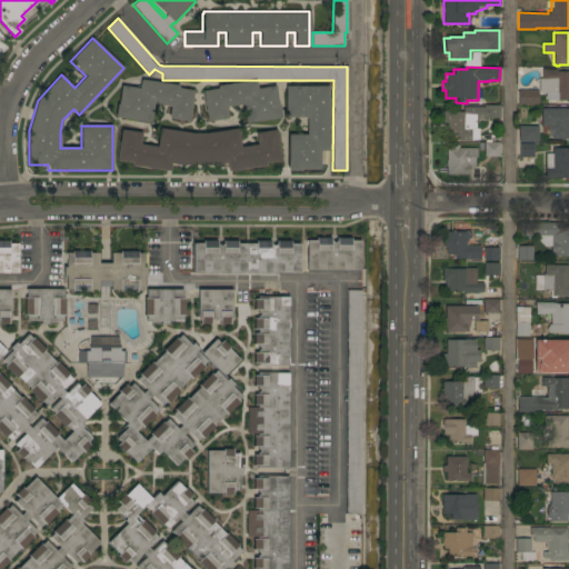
[(568,101),(546,101),(547,99),(545,99),(545,93),(538,93),(539,79),(541,79),(541,69),(556,70),(556,72),(568,72),(568,101)]
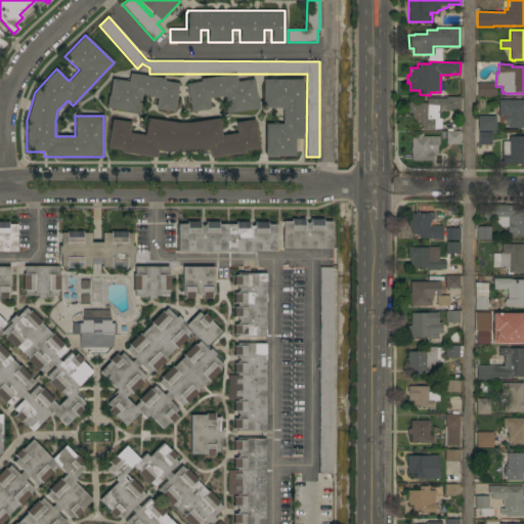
[(165,79),(164,81),(178,84),(174,112),(155,110),(157,98),(141,96),(138,114),(105,108),(107,96),(108,96),(112,79),(128,82),(129,74),(165,79)]
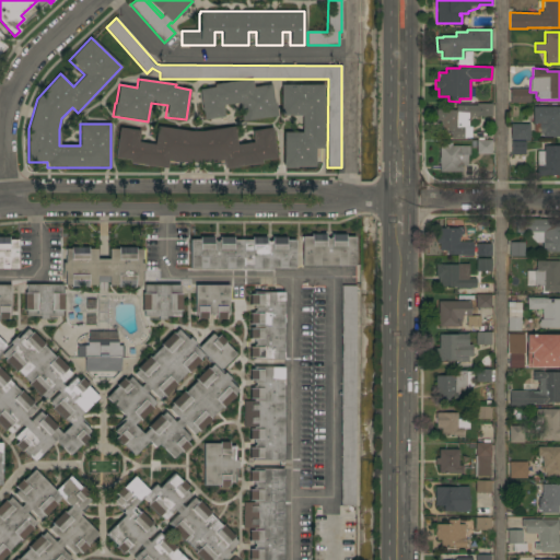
[(252,79),(253,88),(270,84),(273,103),(275,103),(277,116),(242,121),(238,103),(222,105),(224,117),(203,119),(199,90),(214,88),(214,84),(252,79)]
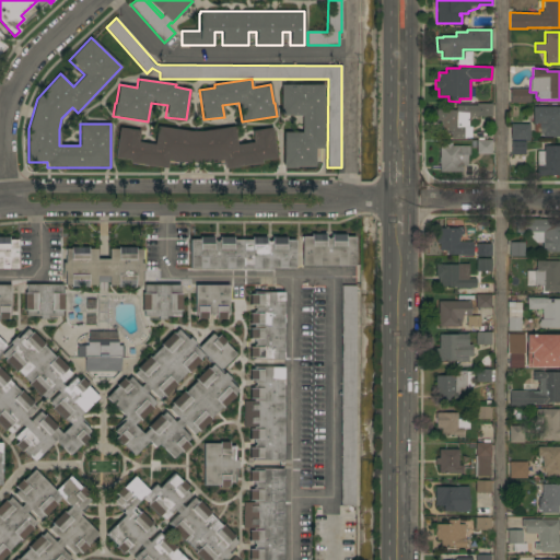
[(323,85),(323,149),(315,149),(315,166),(296,166),(296,168),(283,168),(283,132),(302,132),(302,116),(280,115),(280,84),(323,85)]
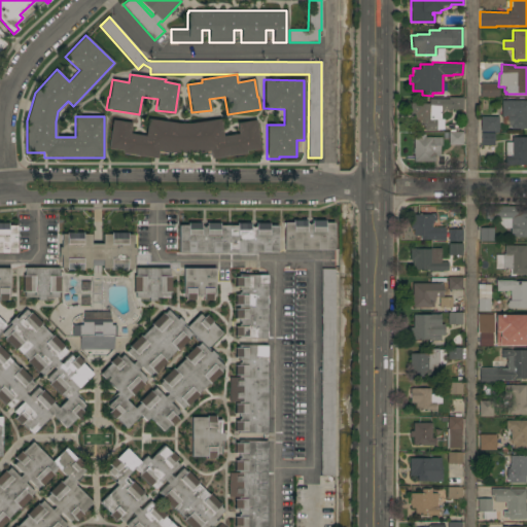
[(498,83),(498,97),(480,97),(480,83),(498,83)]
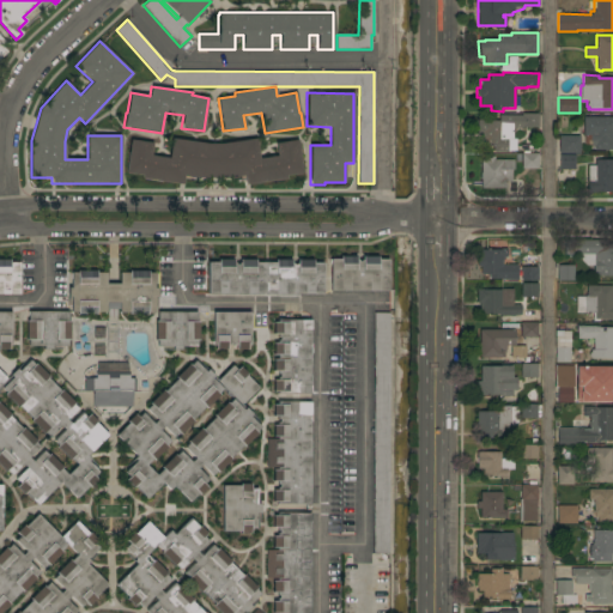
[(521,116),(521,113),(538,114),(538,128),(522,127),(522,129),(513,128),(511,145),(508,145),(507,152),(489,152),(489,145),(479,145),(479,135),(477,135),(477,120),(498,121),(498,115),(521,116)]
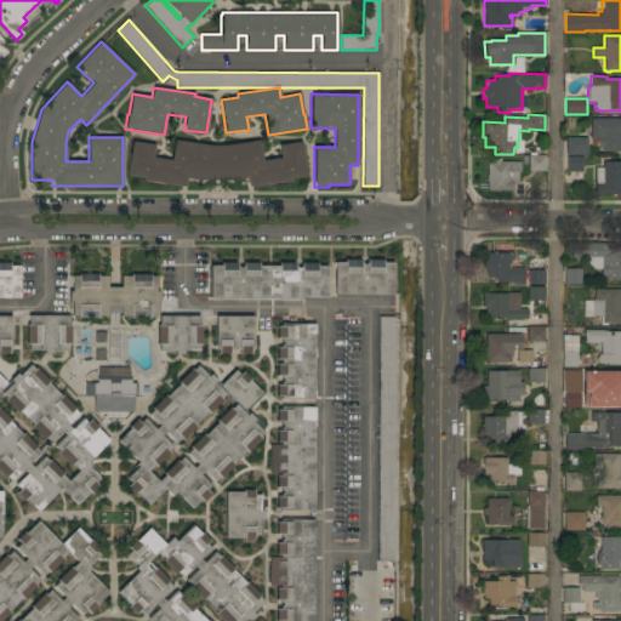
[(620,119),(620,135),(620,152),(602,152),(602,148),(598,148),(598,147),(596,147),(596,142),(597,142),(597,136),(591,136),(591,119),(620,119)]
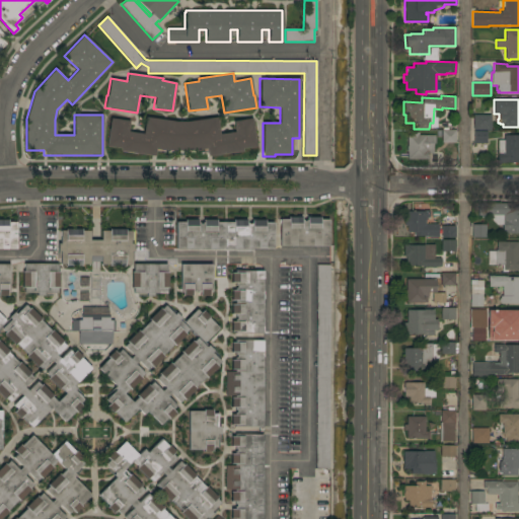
[(491,115),(491,130),(473,130),(473,115),(491,115)]
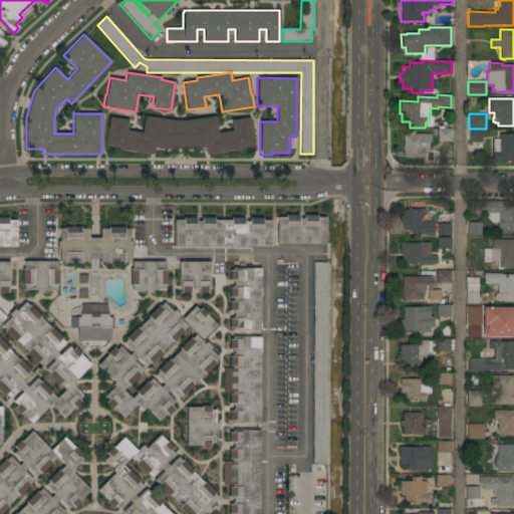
[(217,134),(233,131),(231,119),(250,117),(254,146),(240,148),(240,150),(206,155),(205,147),(190,149),(169,149),(155,147),(153,155),(118,150),(118,147),(105,145),(109,116),(129,119),(126,131),(142,133),(144,115),(173,120),(185,120),(215,116),(217,134)]
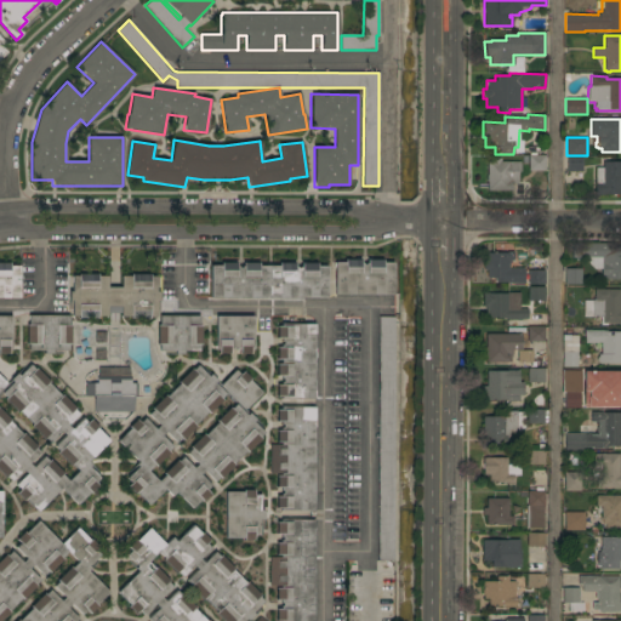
[(528,171),(528,155),(545,155),(545,171),(528,171)]
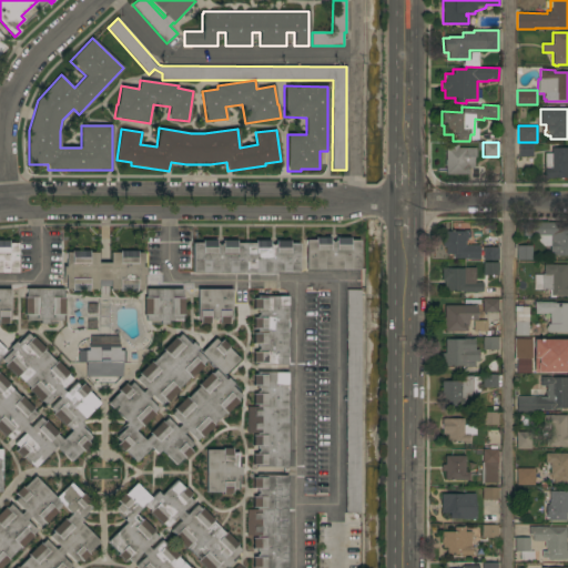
[(518,156),(518,143),(531,143),(533,152),(535,152),(535,154),(533,154),(533,156),(518,156)]
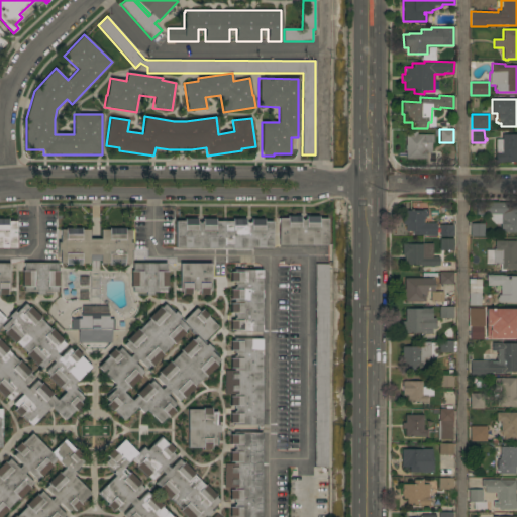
[(516,146),(516,163),(496,163),(495,139),(502,139),(502,138),(500,138),(500,136),(501,136),(501,134),(505,134),(505,130),(509,130),(509,134),(516,134),(516,146)]
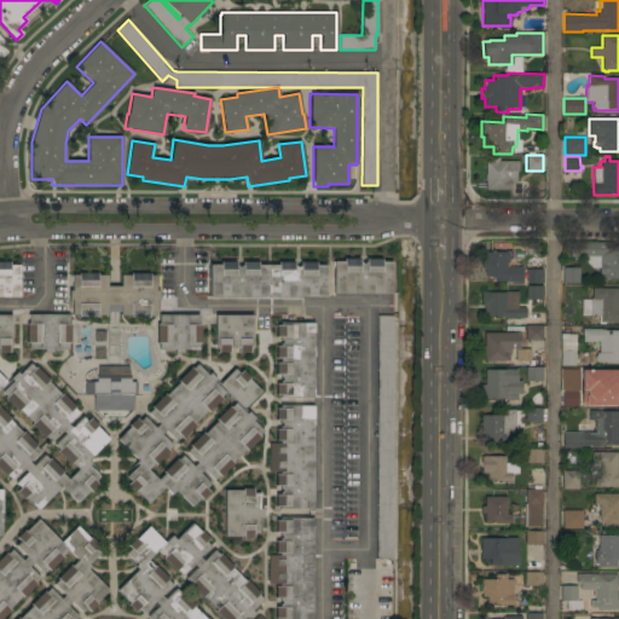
[(518,161),(518,172),(515,172),(515,183),(510,183),(510,190),(485,190),(485,162),(491,162),(491,158),(498,158),(498,161),(518,161)]
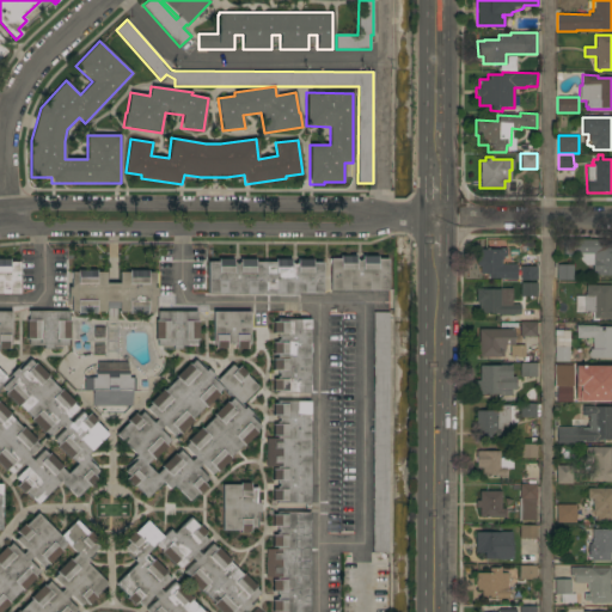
[(611,275),(597,275),(597,271),(592,271),(592,254),(574,254),(574,255),(567,255),(567,254),(563,254),(563,240),(569,240),(569,238),(588,238),(588,240),(611,240),(611,275)]
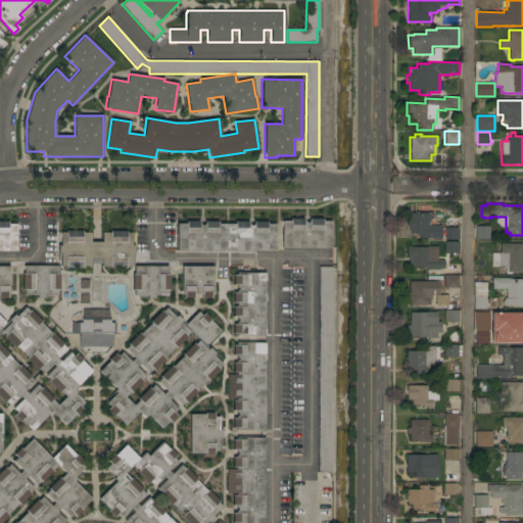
[(441,226),(441,239),(428,239),(428,238),(417,238),(417,234),(410,234),(410,227),(407,227),(407,221),(410,221),(410,214),(427,214),(427,212),(432,212),(432,220),(430,220),(430,222),(428,222),(428,226),(441,226)]
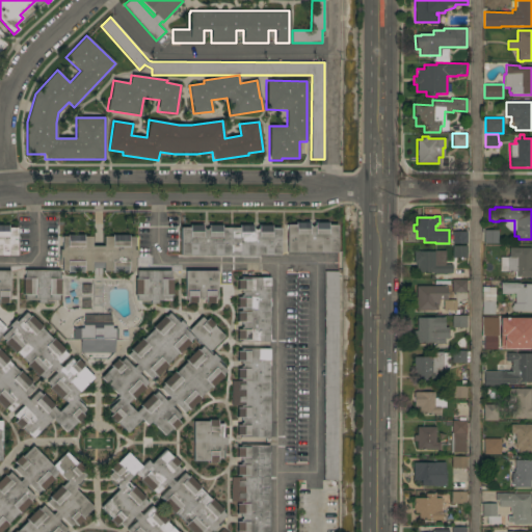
[(287,253),(287,224),(295,224),(295,222),(309,222),(309,224),(310,224),(310,227),(313,227),(313,225),(314,225),(314,222),(328,222),(328,224),(337,225),(337,253),(287,253)]
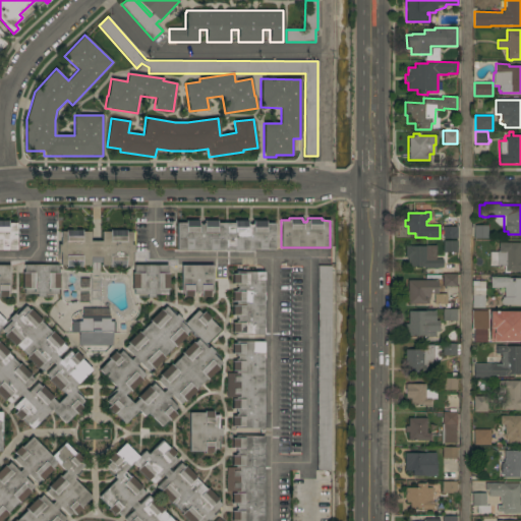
[(176,249),(177,223),(185,223),(185,220),(198,220),(198,223),(200,223),(200,225),(201,225),(201,224),(204,224),(204,220),(217,220),(217,224),(234,224),(234,220),(247,220),(247,224),(248,224),(248,225),(250,225),(250,224),(252,224),(252,221),(266,221),(266,223),(274,223),(274,250),(176,249)]
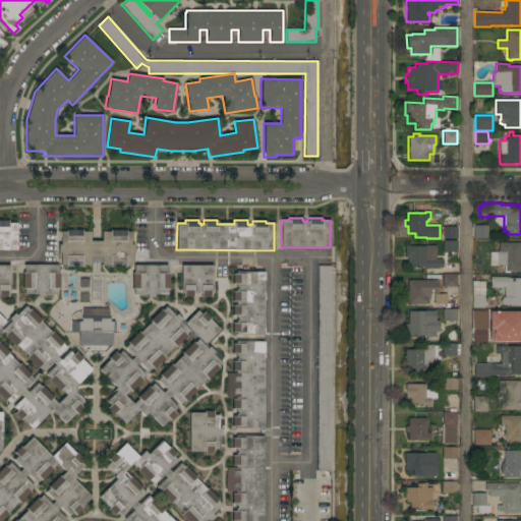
[(16,250),(0,250),(0,221),(8,221),(8,223),(16,223),(16,250)]
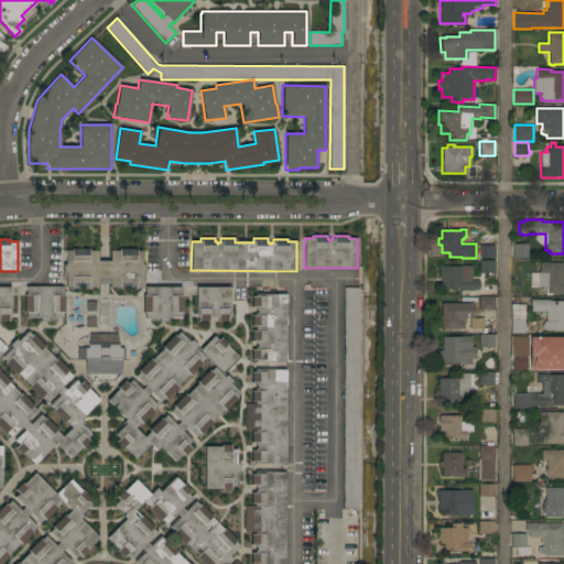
[(528,258),(512,258),(512,245),(528,243),(528,258)]
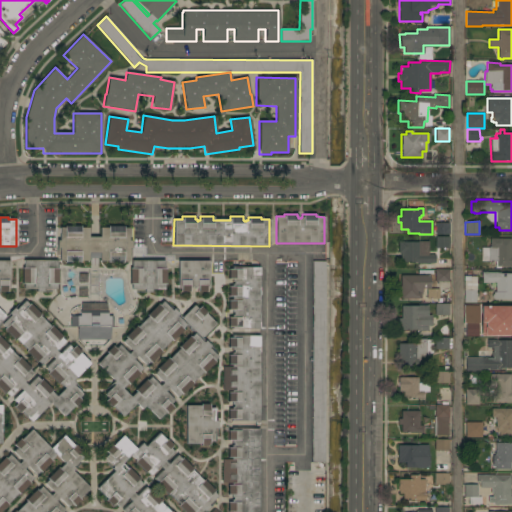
[(449,235),(434,235),(434,223),(449,223),(449,235)]
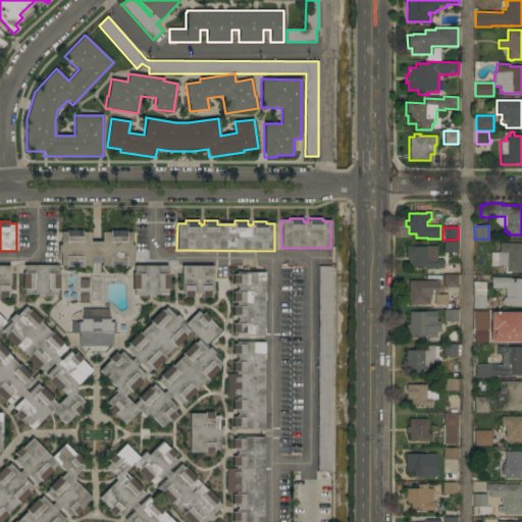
[(131,246),(134,246),(134,253),(132,253),(132,266),(125,266),(125,267),(110,267),(110,266),(101,266),(102,262),(90,262),(90,266),(82,266),(82,267),(65,267),(65,266),(60,266),(60,253),(57,253),(57,245),(60,245),(60,232),(65,232),(65,228),(82,229),(82,232),(90,232),(90,242),(101,242),(101,232),(109,232),(109,229),(125,230),(125,232),(132,232),(131,246)]
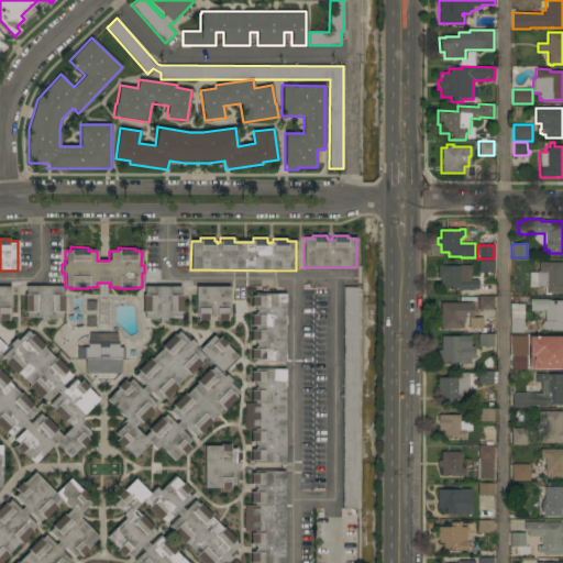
[(493,273),(478,273),(478,260),(494,260),(493,273)]
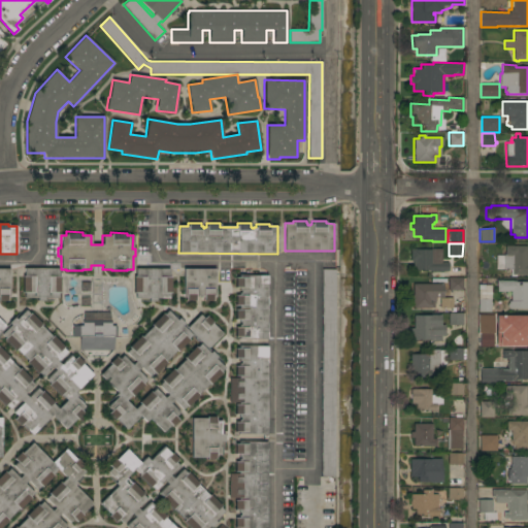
[(526,245),(526,256),(527,256),(527,262),(527,275),(510,275),(510,269),(496,269),(496,255),(504,255),(504,245),(526,245)]
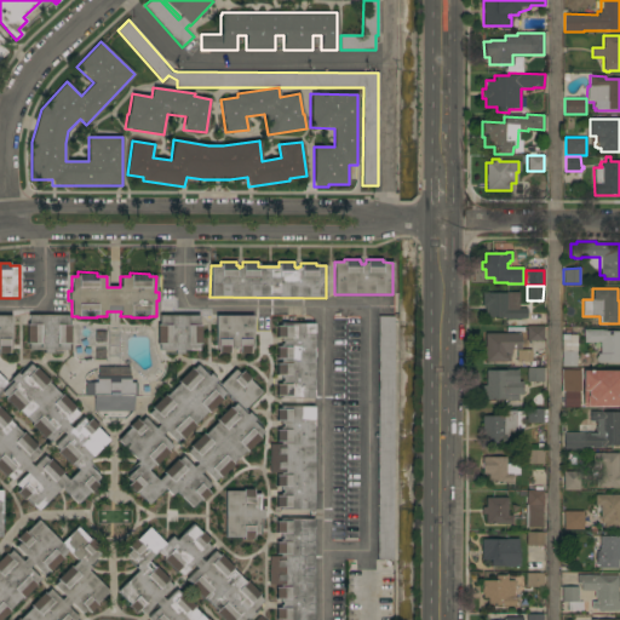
[(505,319),(505,317),(484,317),(484,306),(482,306),(482,292),(488,292),(488,293),(505,293),(505,292),(518,292),(518,309),(527,308),(527,319),(505,319)]
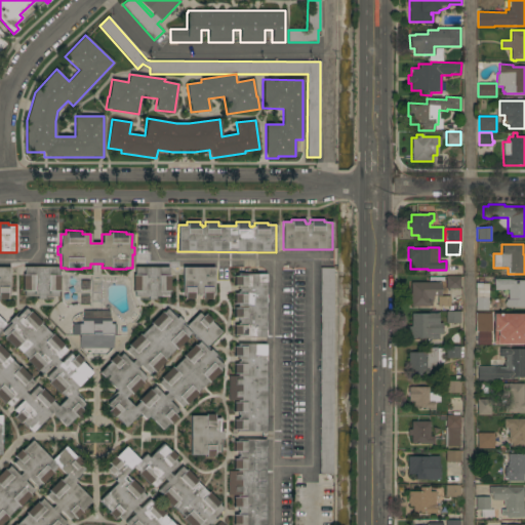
[(0,267),(9,267),(9,295),(7,295),(7,299),(0,299),(0,267)]
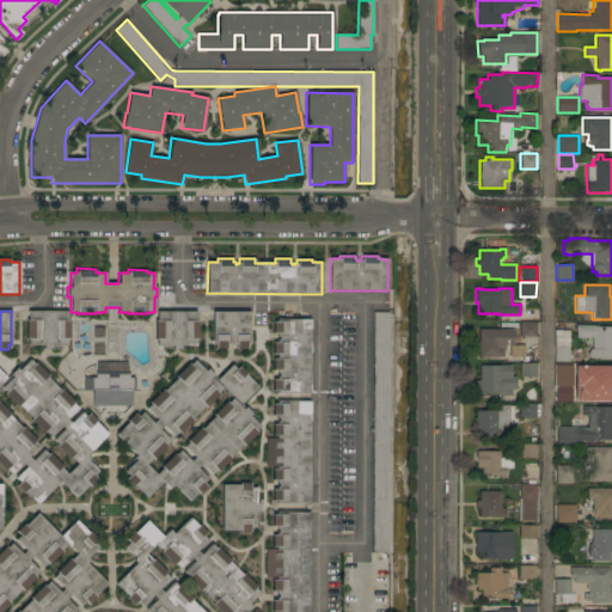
[(67,311),(67,320),(69,320),(69,340),(67,340),(67,346),(53,346),(53,349),(43,349),(43,346),(28,346),(28,340),(26,340),(26,320),(28,320),(28,311),(67,311)]
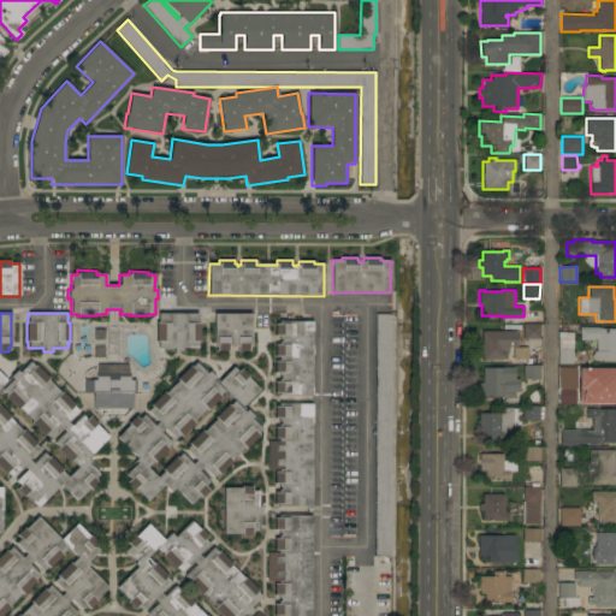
[(197,313),(197,323),(200,323),(200,342),(197,342),(197,348),(182,348),(182,351),(173,351),(173,349),(158,348),(158,342),(155,342),(157,323),(158,323),(158,313),(197,313)]
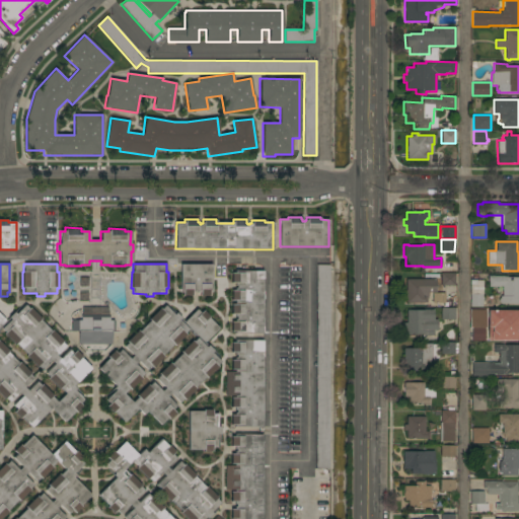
[(212,264),(212,292),(210,292),(210,296),(200,296),(200,292),(197,292),(197,291),(195,291),(195,292),(192,292),(192,296),(182,296),(182,292),(180,292),(180,264),(212,264)]
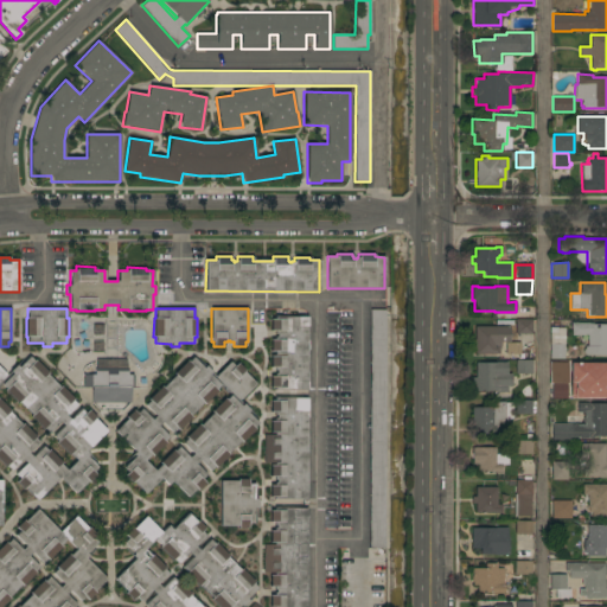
[(384,549),(369,548),(370,310),(385,310),(384,549)]
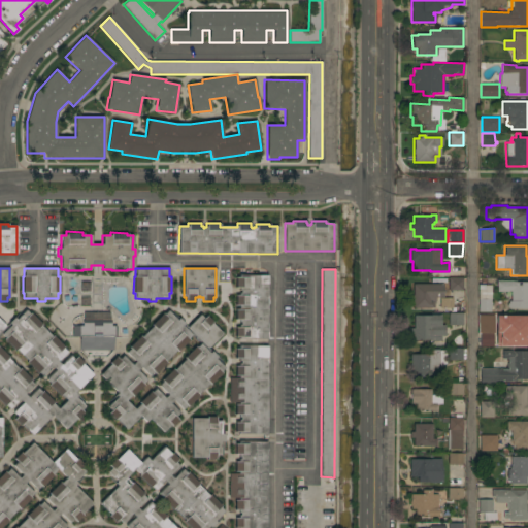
[(267,339),(239,339),(239,337),(235,337),(235,328),(239,328),(239,324),(240,324),(240,322),(238,322),(238,319),(235,319),(235,309),(239,309),(239,305),(235,305),(235,295),(238,295),(239,293),(240,293),(240,290),(239,290),(239,288),(235,288),(235,277),(238,277),(239,275),(267,275),(267,339)]
